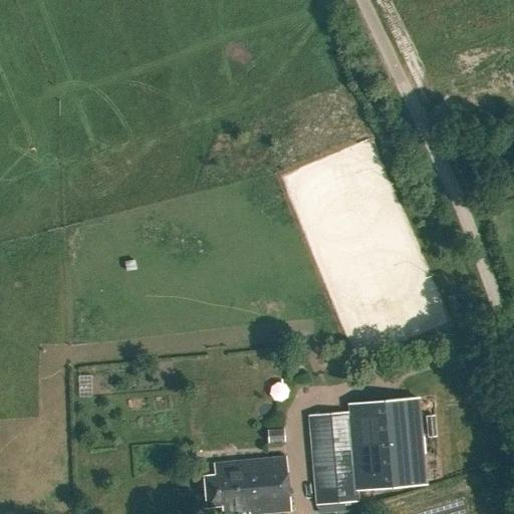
[(449,233),(458,231),(455,214),(446,216),(449,233)]
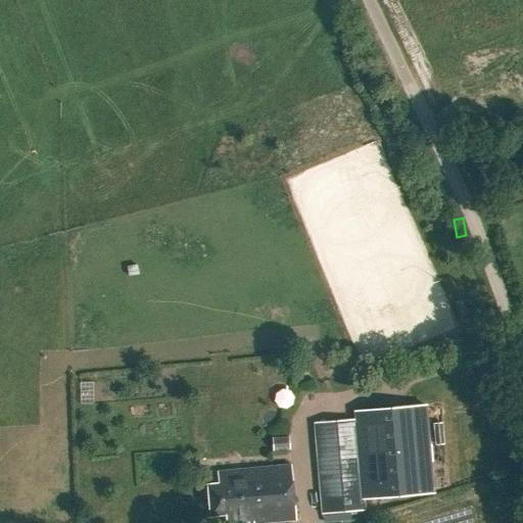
[(314,424),(321,509),(322,513),(364,510),(363,498),(432,492),(424,405),(355,411),(355,420),(314,424)]
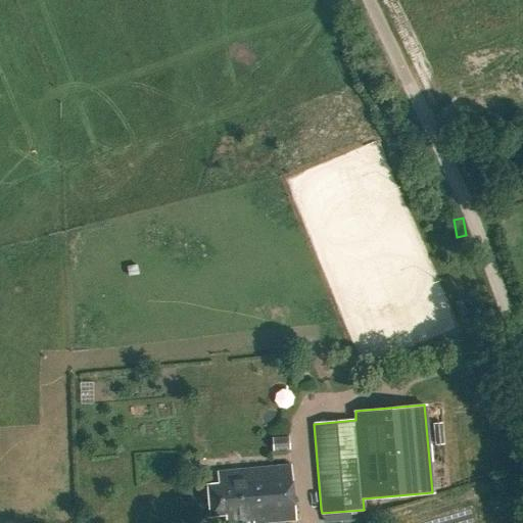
[(271,439),(272,452),(289,450),(288,438),(271,439)]
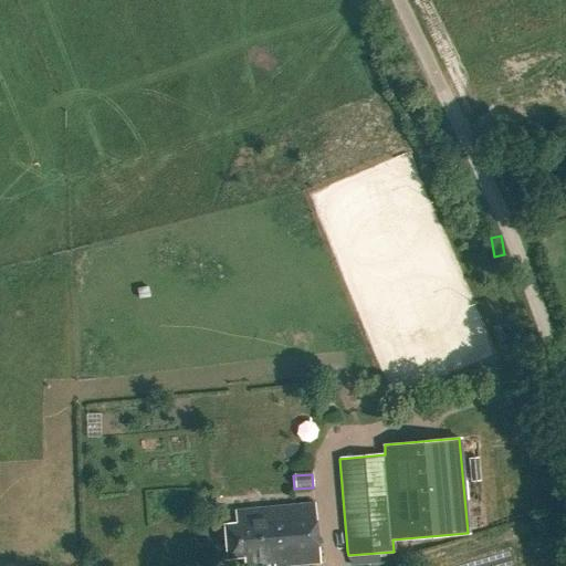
[(252,565),(268,565),(306,565),(320,565),(314,504),(233,512),(234,524),(223,525),(227,558),(242,557),(242,565),(252,565)]
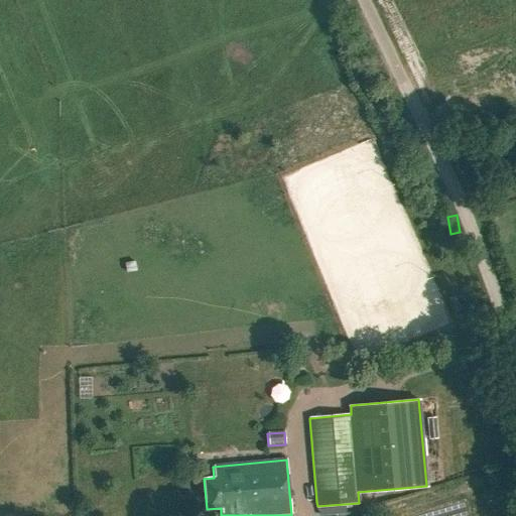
[(67,508),(65,487),(54,488),(56,509),(67,508)]
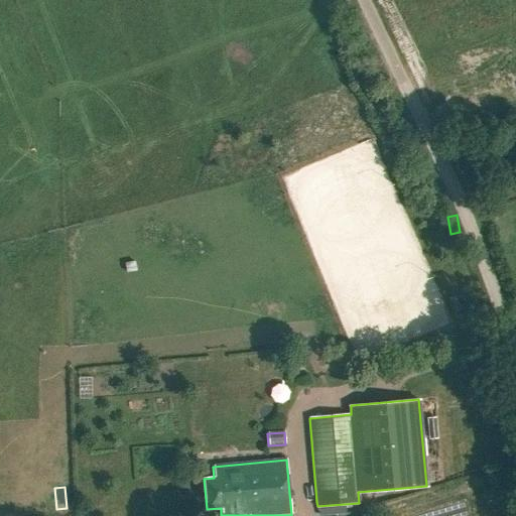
All buildings are outlined.
